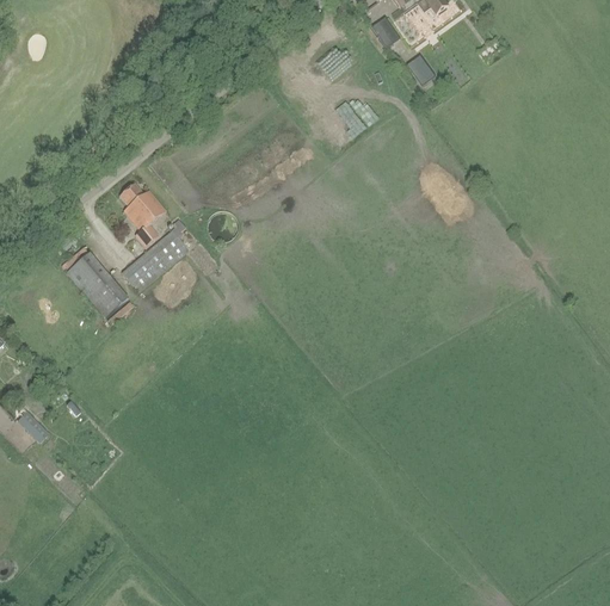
[(394,0),(399,7),(400,6),(402,11),(416,1),(414,0),(425,0),(435,13),(448,5),(444,0),(394,0)]
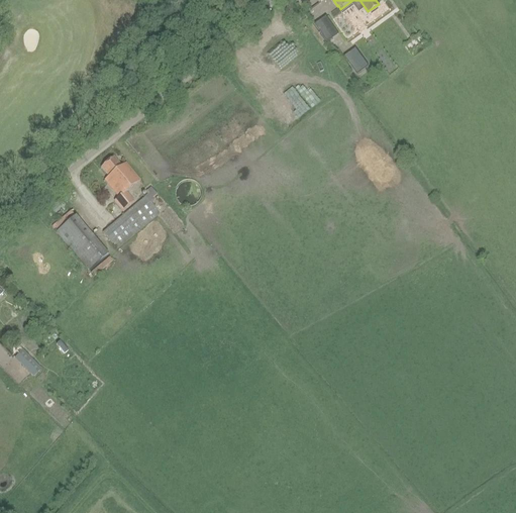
[(289,38),(283,32),(292,22),(278,8),(266,20),(279,34),(272,41),(279,48),(289,38)]
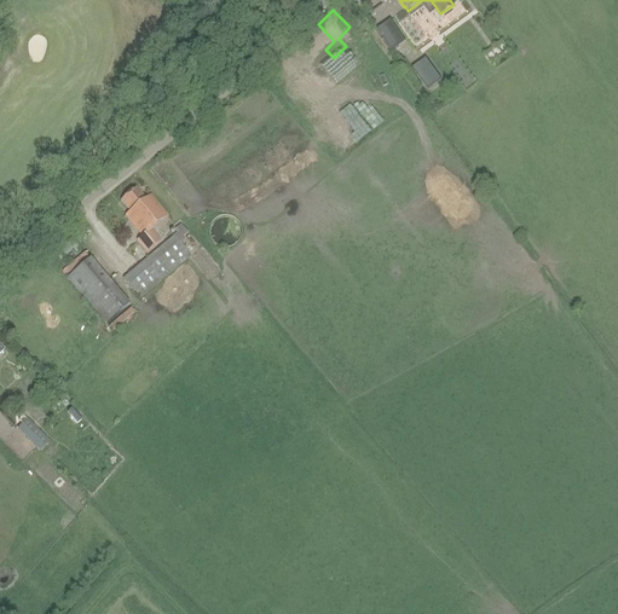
[(390,30),(383,35),(391,46),(398,42),(390,30)]
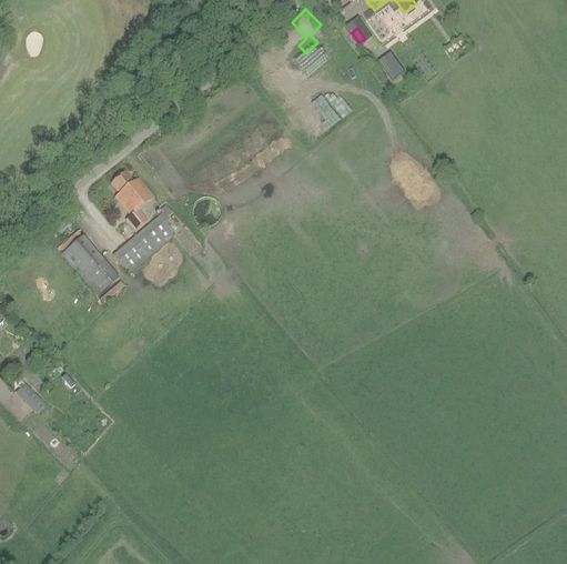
[(390,50),(378,59),(392,77),(403,69),(390,50)]
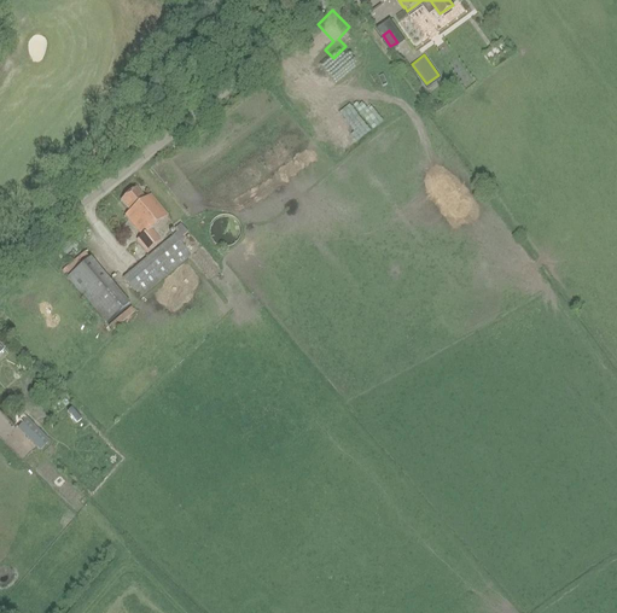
[(134,185),(120,197),(128,209),(123,212),(140,234),(135,239),(146,250),(159,239),(150,228),(167,214),(149,192),(144,196),(134,185)]
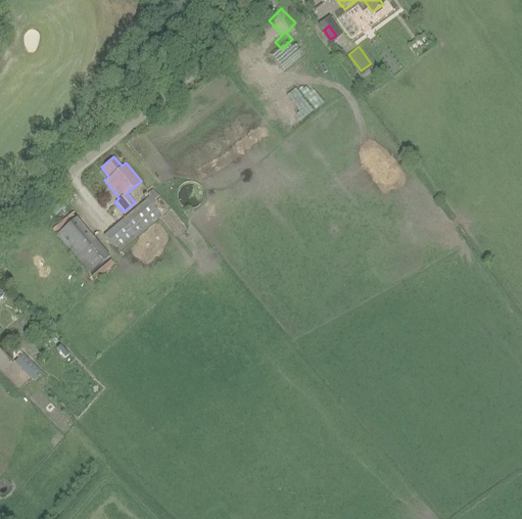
[(119,250),(160,214),(152,203),(156,200),(153,198),(157,194),(151,187),(146,192),(147,194),(103,232),(119,250)]
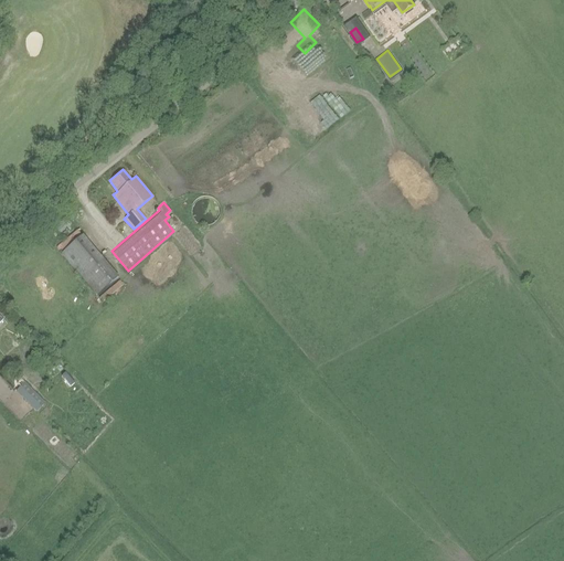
[(61,251),(96,294),(117,275),(82,233),(61,251)]
